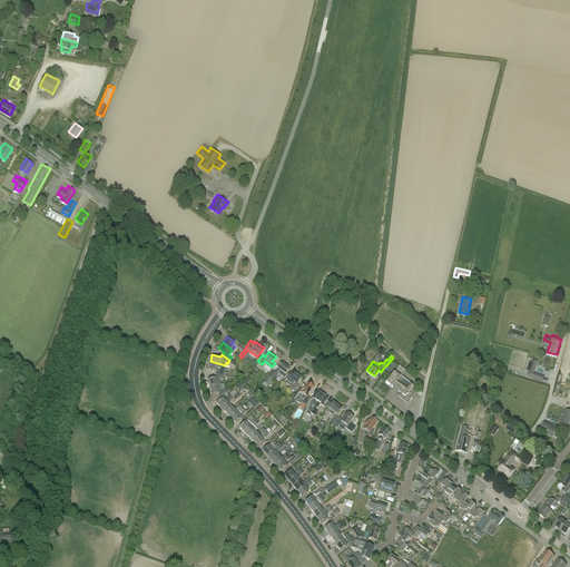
[(533,370),(538,359),(533,357),(527,373),(541,378),(542,373),(533,370)]
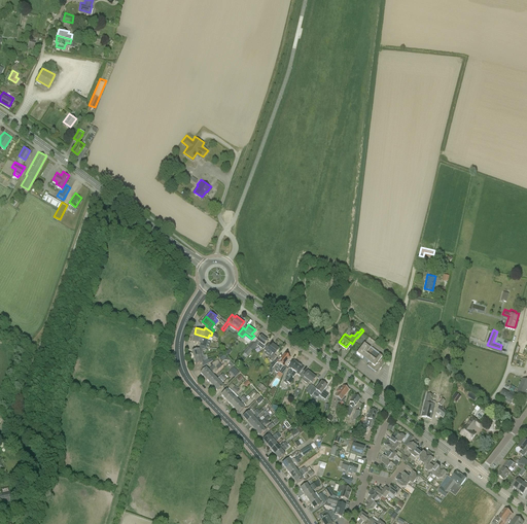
[(192,340),(200,342),(200,344),(206,345),(208,338),(195,334),(192,340)]
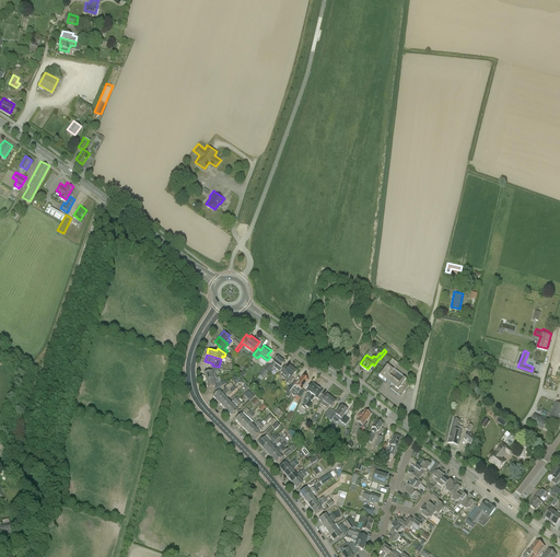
[(283,360),(277,355),(276,356),(270,362),(267,361),(263,367),(264,367),(259,372),(264,376),(268,370),(269,371),(273,364),(280,369),(282,366),(280,364),(283,360)]
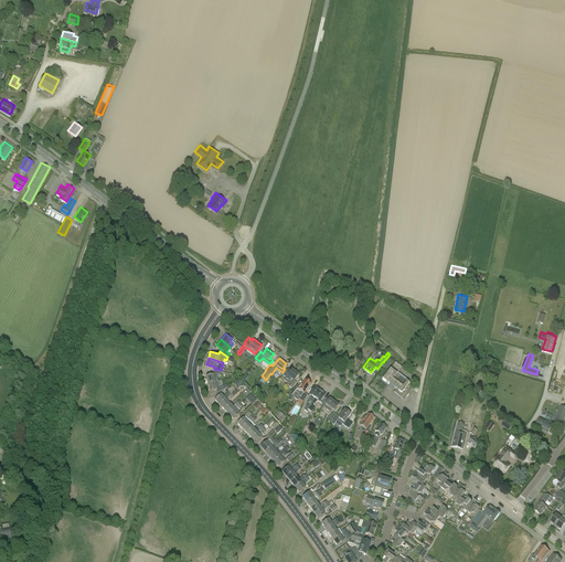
[(392,363),(398,369),(402,364),(395,359),(392,363)]
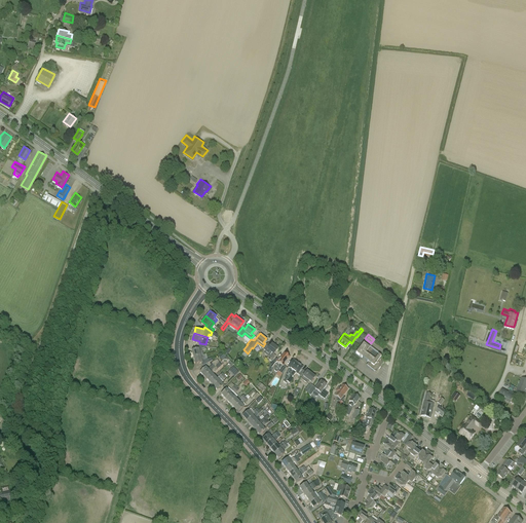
[(275,344),(271,341),(271,342),(268,340),(265,344),(265,343),(263,346),(266,348),(264,351),(268,353),(267,356),(271,359),(272,358),(275,353),(273,351),(277,347),(278,347),(279,346),(275,343),(275,344)]
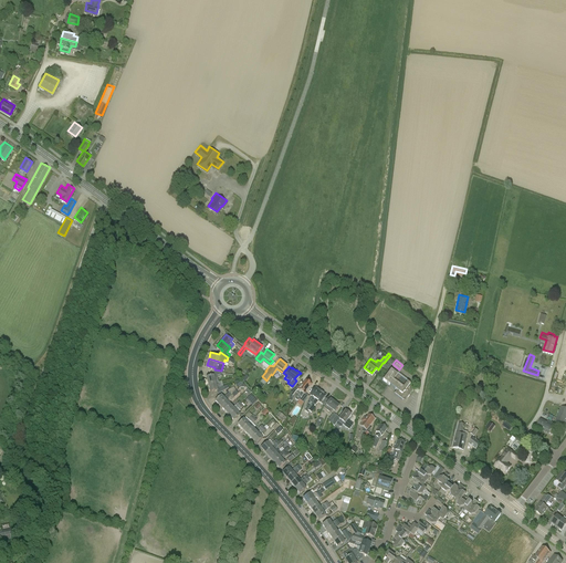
[(383,377),(396,387),(395,391),(405,398),(413,386),(409,383),(410,382),(390,366),(383,377)]
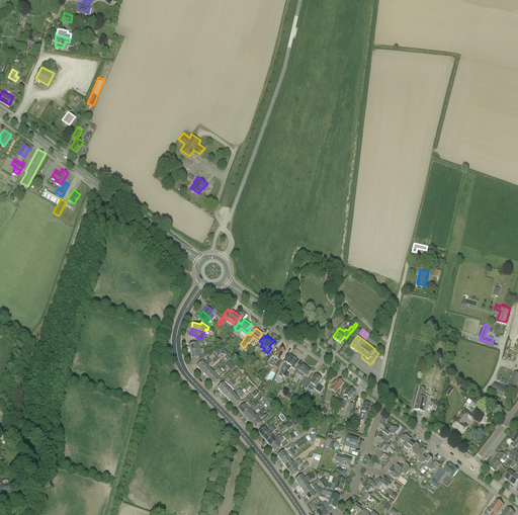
[(195,341),(188,343),(190,350),(200,347),(199,343),(202,342),(202,339),(196,338),(195,341)]
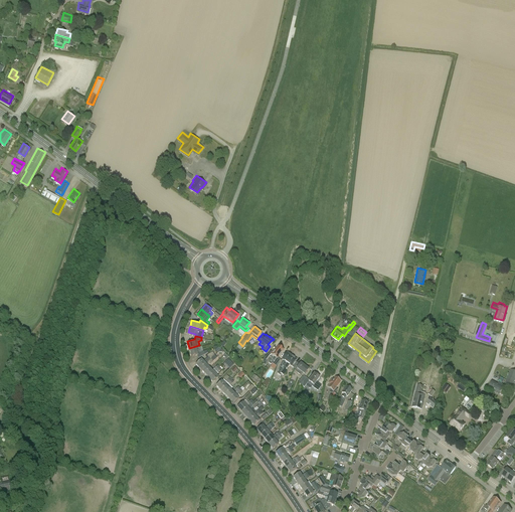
[(283,347),(283,346),(281,344),(279,344),(275,348),(275,347),(271,352),(272,352),(272,353),(271,355),(269,358),(269,360),(271,362),(273,361),(276,364),(277,364),(280,358),(279,358),(277,356),(283,347)]
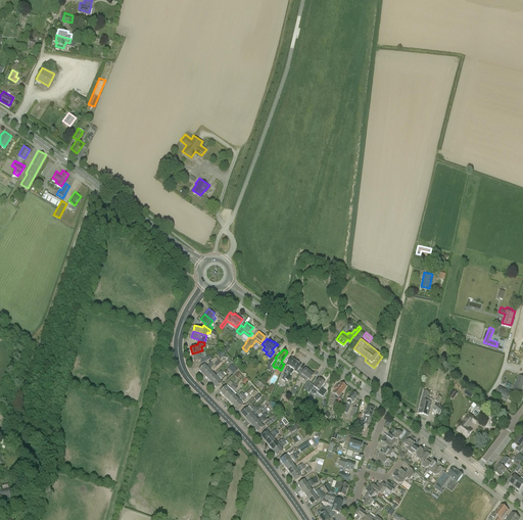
[(202,350),(192,353),(194,360),(200,359),(201,362),(211,356),(210,353),(203,356),(202,350)]
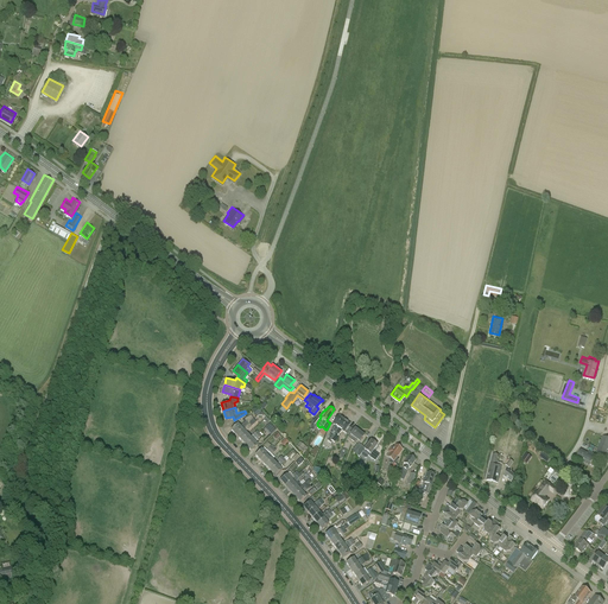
[(238,421),(230,427),(236,433),(253,417),(252,412),(245,417),(246,419),(244,421),(244,420),(240,424),(238,421)]
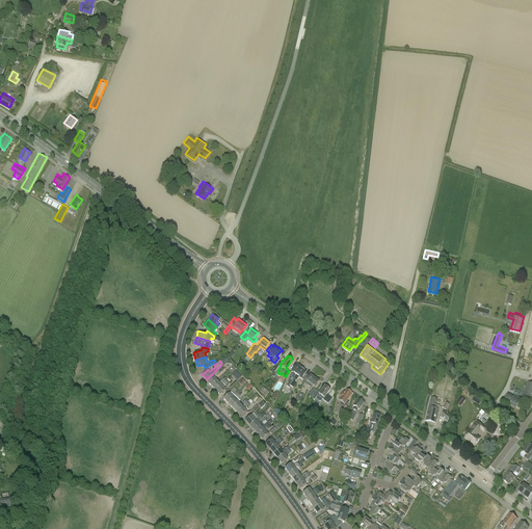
[(293,371),(292,371),(289,375),(290,376),(289,377),(287,384),(290,386),(289,382),(293,376),(301,366),(299,365),(299,363),(298,362),(296,362),(291,368),(294,371),(293,371)]
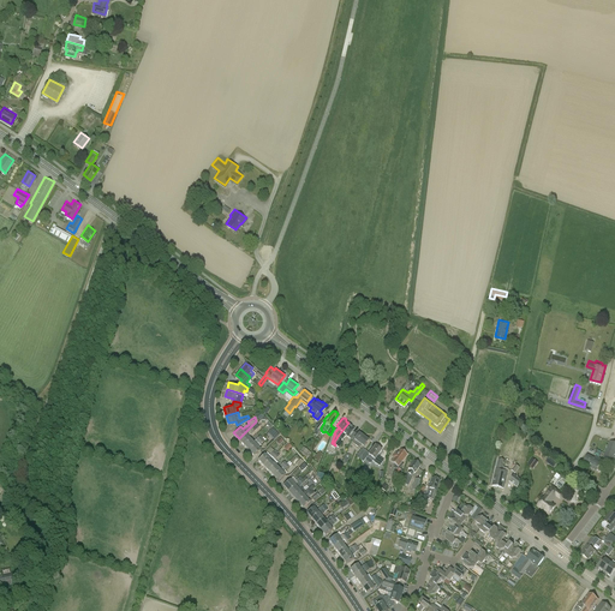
[(244,443),(250,437),(249,435),(260,424),(256,421),(239,438),(244,443)]
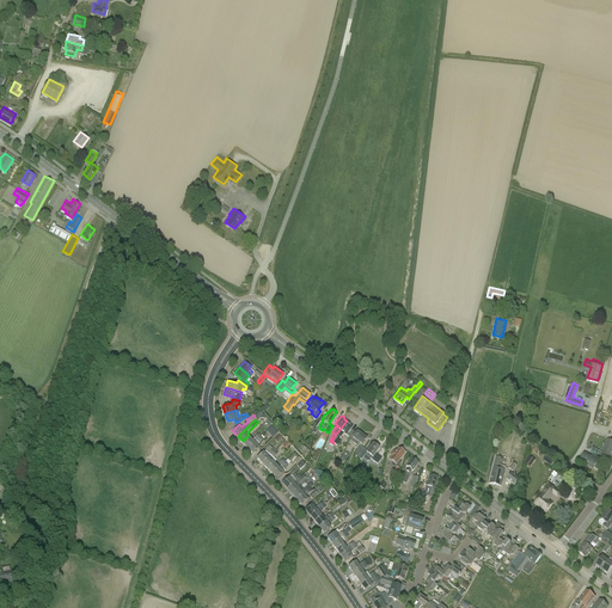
[(341,435),(343,431),(344,430),(346,433),(347,431),(350,435),(354,429),(350,427),(352,424),(352,423),(350,422),(349,422),(347,421),(337,433),(332,440),(334,443),(334,442),(335,441),(337,442),(341,437),(338,436),(340,435),(341,435)]
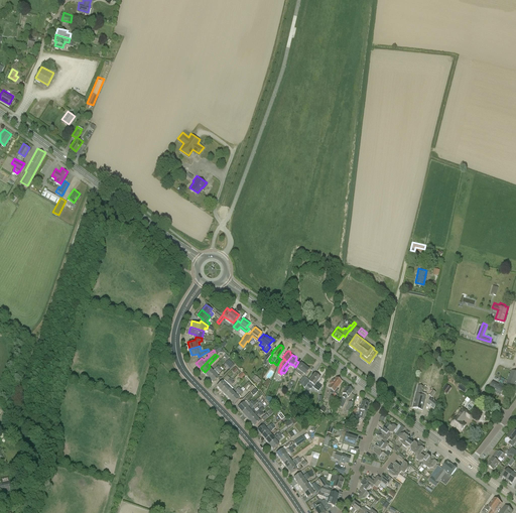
[(300,361),(296,367),(297,367),(295,369),(301,373),(302,371),(304,373),(309,368),(300,361)]
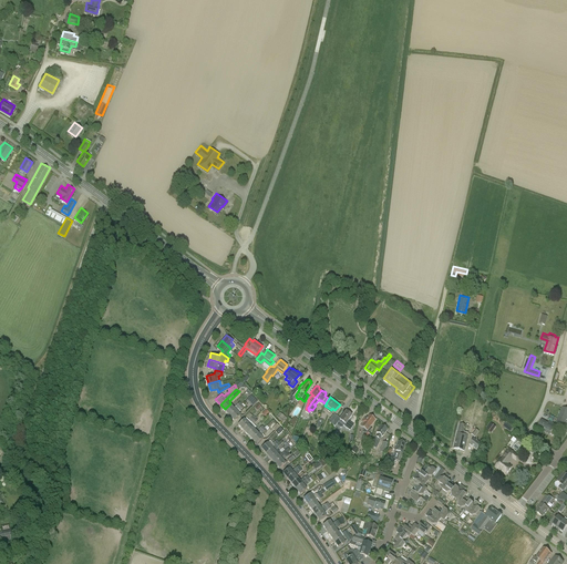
[(230,403),(225,409),(229,413),(241,401),(239,400),(234,406),(230,403)]
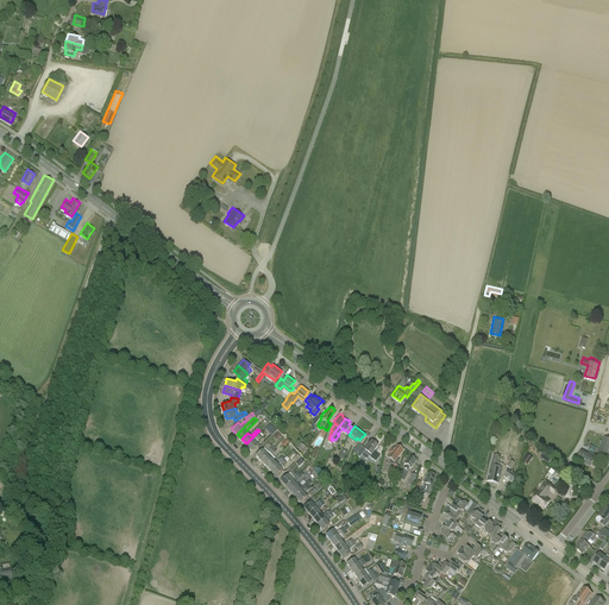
[(251,449),(258,443),(256,440),(258,438),(262,434),(259,430),(246,443),(251,449)]
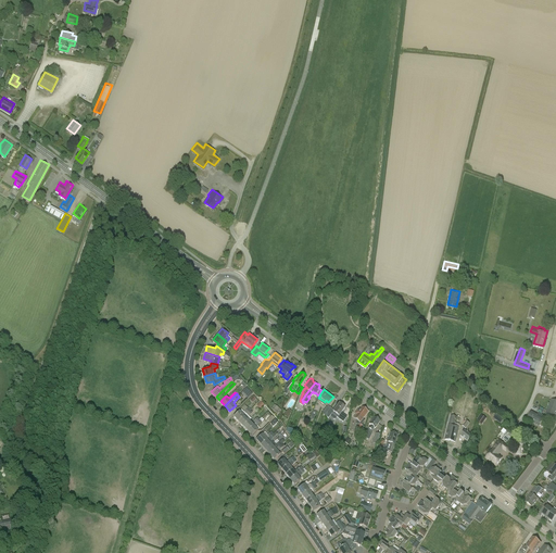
[(555,406),(555,398),(552,397),(544,413),(539,410),(538,413),(531,409),(527,416),(540,424),(540,422),(543,424),(546,418),(547,418),(547,416),(551,418),(555,406)]
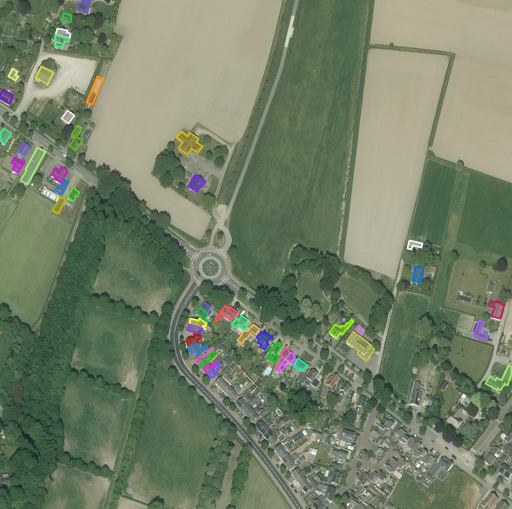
[(314,368),(313,369),(312,369),(307,375),(304,373),(301,377),(300,381),(301,381),(300,384),(302,385),(304,383),(302,382),(306,378),(316,386),(319,381),(314,377),(317,373),(317,372),(318,371),(314,368)]
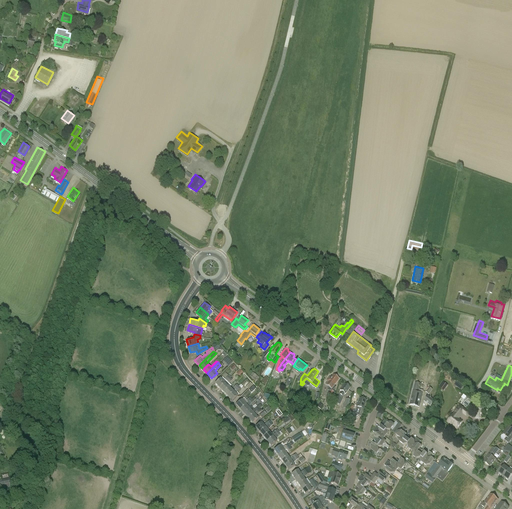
[(327,379),(325,382),(329,385),(328,388),(329,388),(329,391),(328,391),(327,394),(328,394),(332,396),(334,390),(332,389),(336,384),(334,383),(338,377),(333,373),(331,376),(329,375),(327,378),(327,379)]
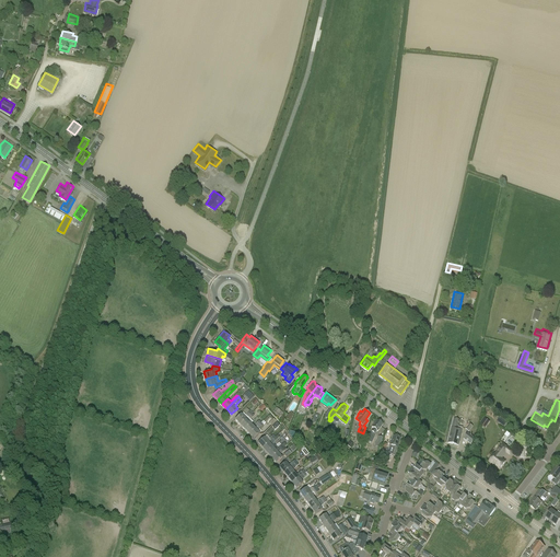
[(241,412),(235,417),(240,422),(245,417),(241,412)]
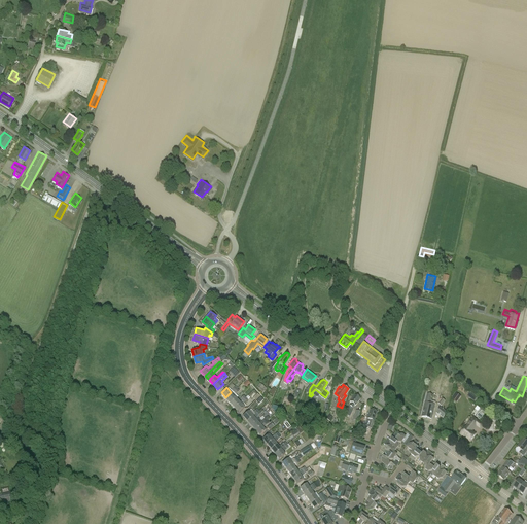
[(431,416),(435,399),(431,398),(433,390),(428,388),(422,414),(431,416)]
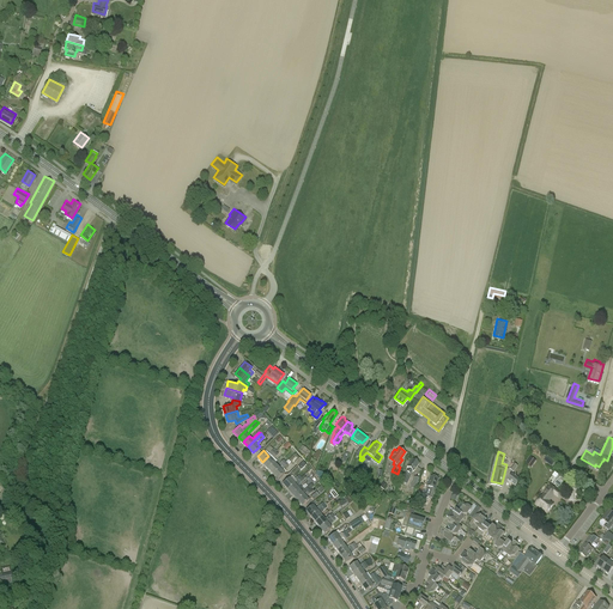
[(548,451),(544,457),(552,463),(557,457),(550,452),(548,451)]
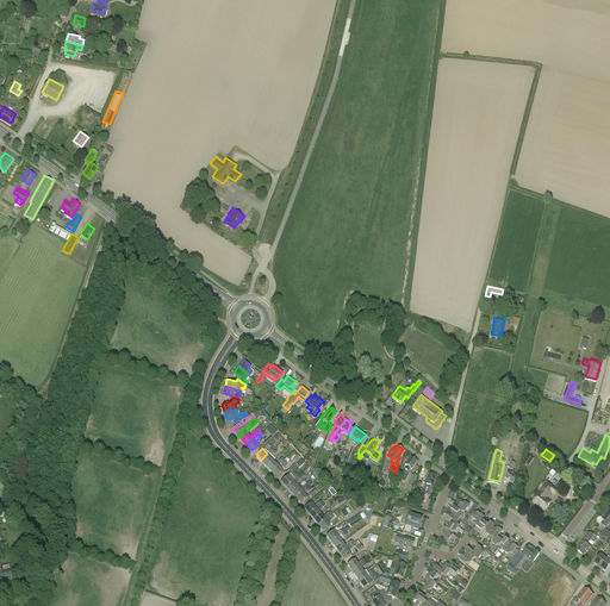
[(261,460),(266,464),(273,458),(267,454),(261,460)]
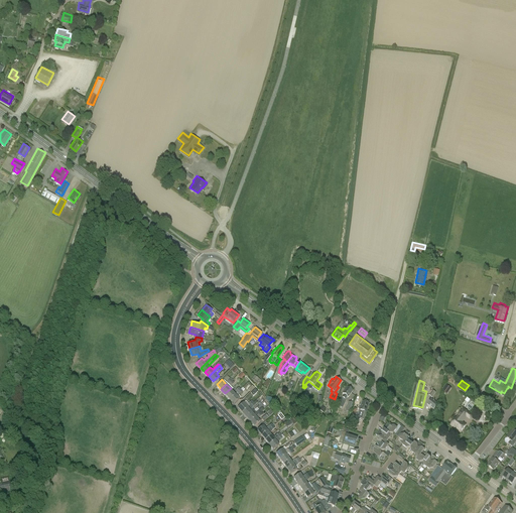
[(348,395),(353,388),(348,384),(343,391),(344,392),(342,395),(339,400),(338,404),(343,406),(345,402),(343,401),(345,397),(347,394),(348,395)]
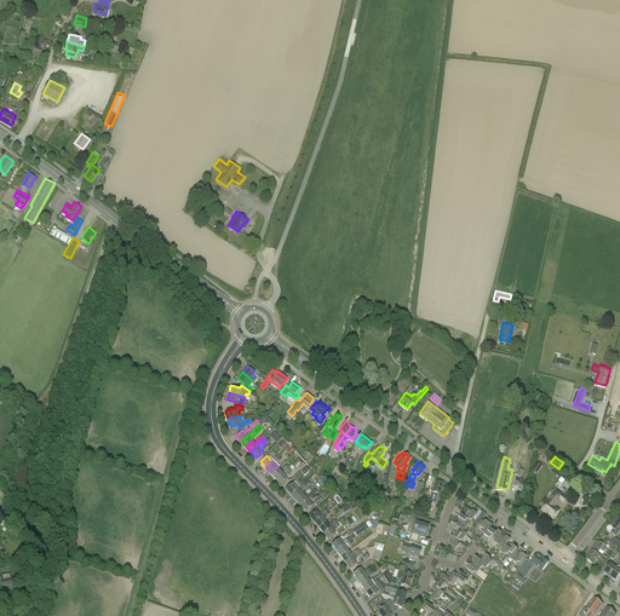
[(275,478),(282,471),(277,466),(270,472),(275,478)]
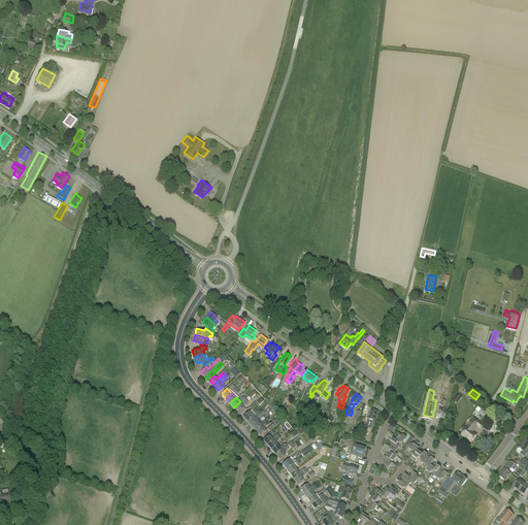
[(240,401),(234,407),(239,412),(244,406),(242,403),(244,401),(242,399),(240,401)]
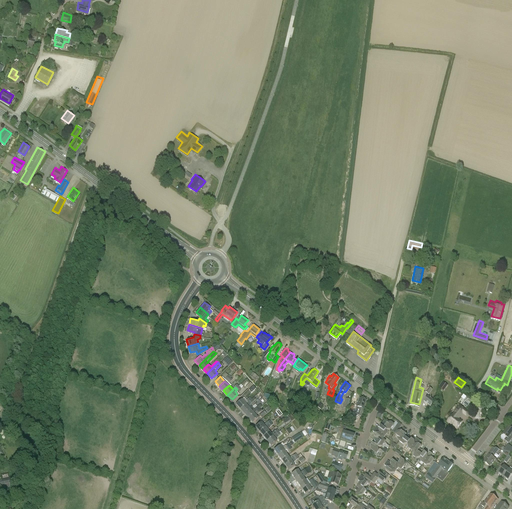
[(424,398),(431,404),(435,398),(428,393),(424,398)]
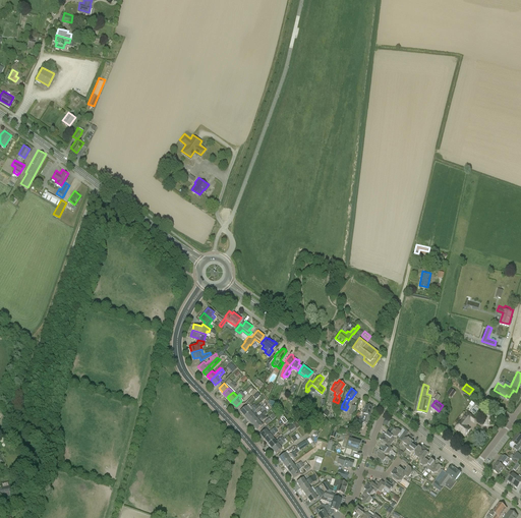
[(245,405),(239,410),(243,414),(256,404),(254,402),(250,405),(248,402),(245,405)]
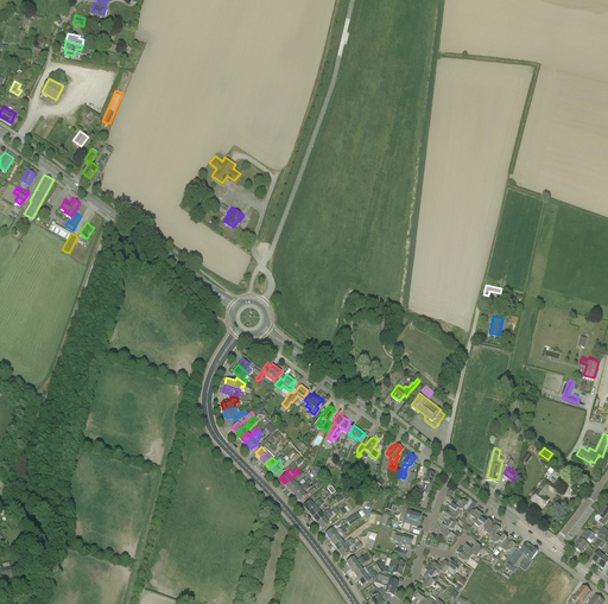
[(299,471),(284,483),(289,489),(296,483),(295,481),(298,477),(297,477),(304,471),(302,469),(299,471)]
